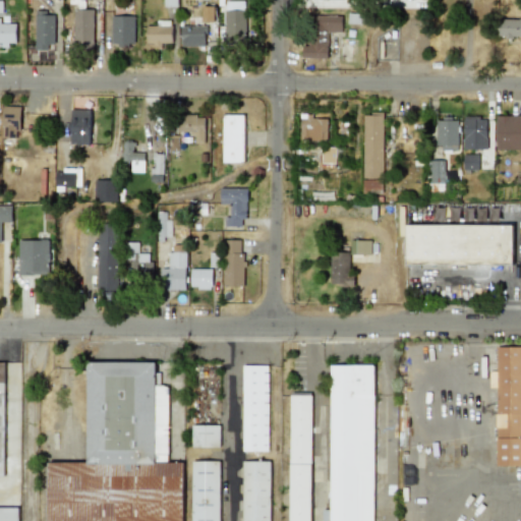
[(242,2),(225,2),(224,43),(245,44),(246,9),(242,8),(242,2)]
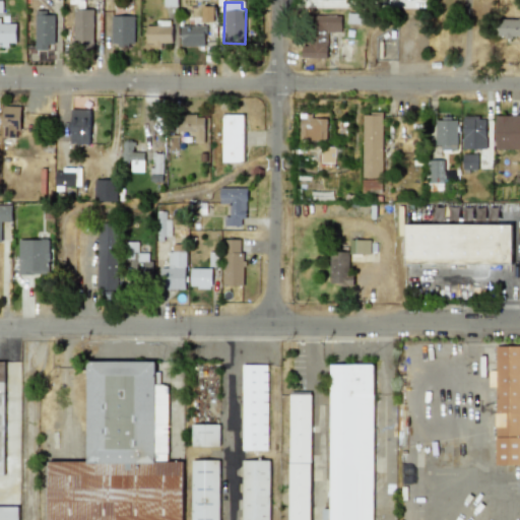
[(213,6),(201,6),(201,22),(213,22),(213,6)]
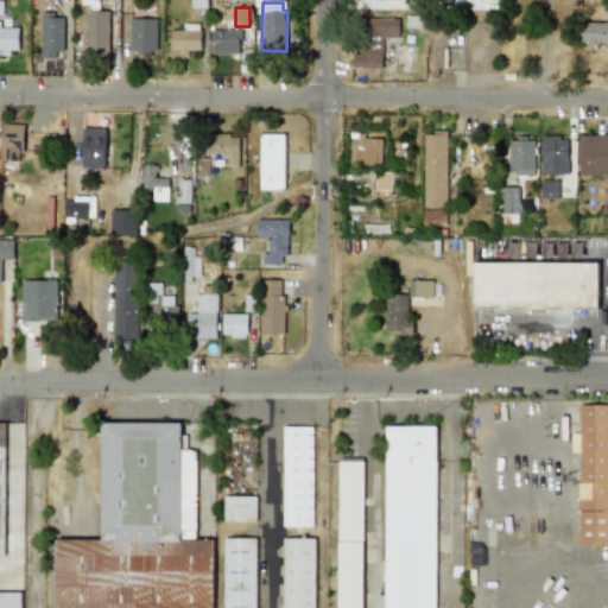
[(86,55),(107,55),(108,12),(87,11),(86,55)]
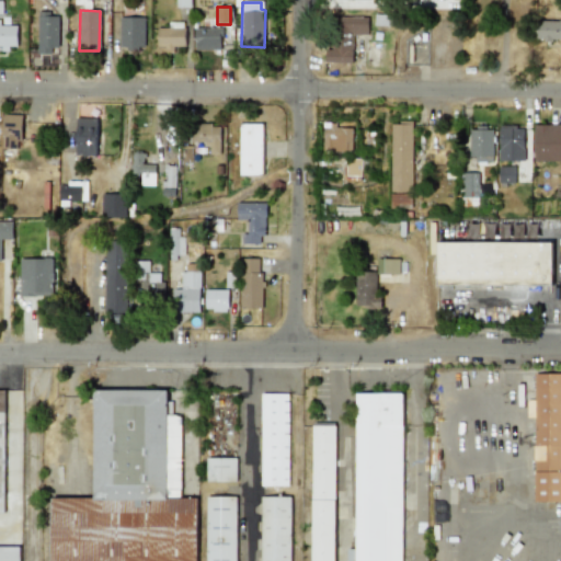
[(37,53),(58,53),(58,16),(49,16),(49,14),(37,14),(37,53)]
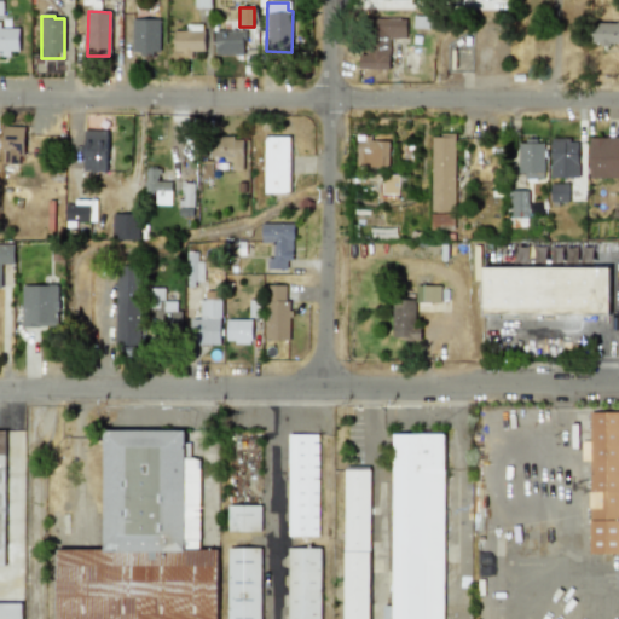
[(358,69),(388,70),(389,39),(405,39),(406,19),(366,18),(366,55),(359,55),(358,69)]
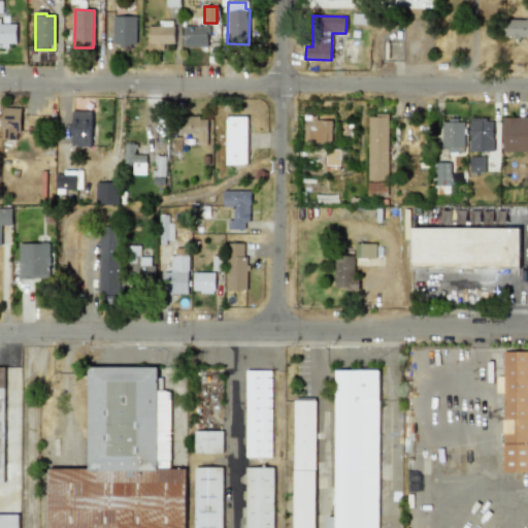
[(112,44),(136,43),(135,17),(112,17),(112,44)]
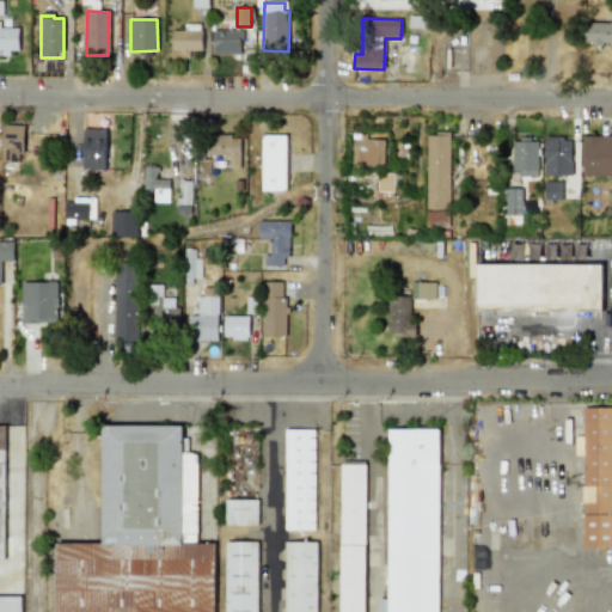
[(611,23),(582,23),(582,44),(611,44),(611,23)]
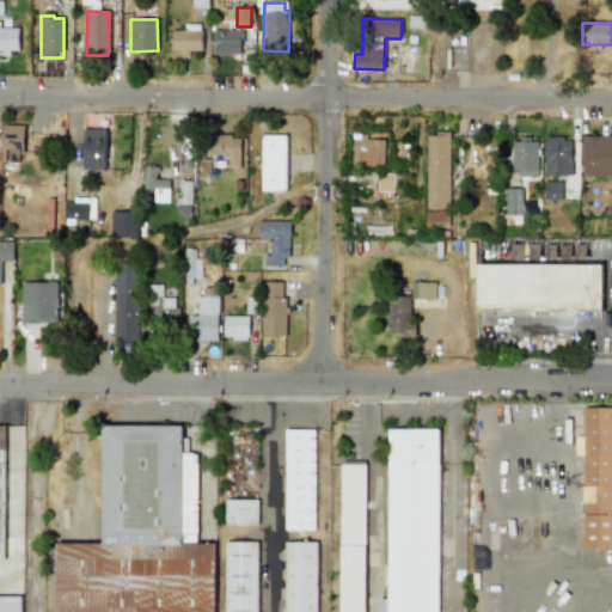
[(184,30),(171,31),(172,57),(191,56),(191,51),(202,50),(201,24),(184,25),(184,30)]
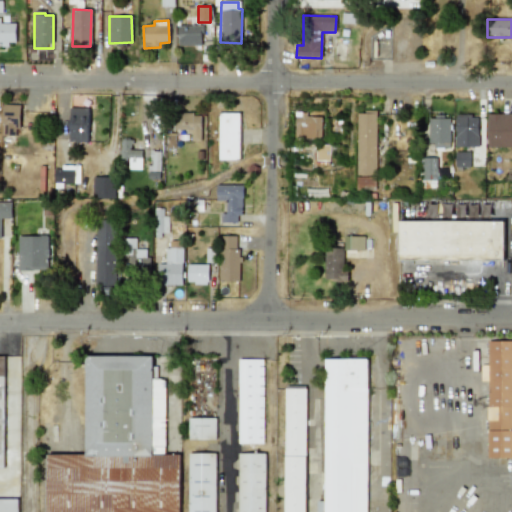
[(16,22),(0,21),(0,42),(1,43),(1,44),(15,45),(16,22)]
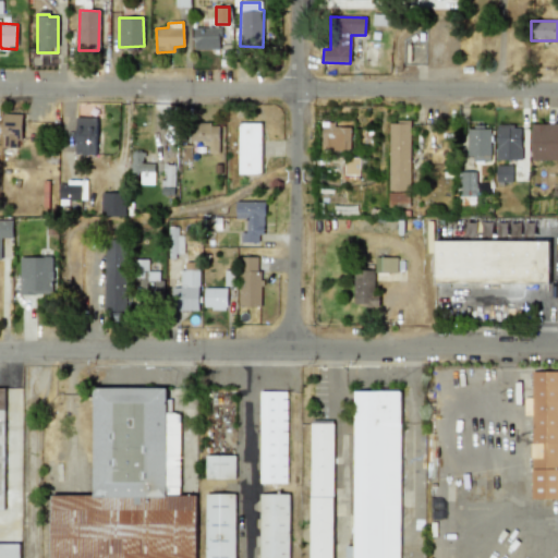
[(219,28),(193,28),(193,49),(219,50),(219,28)]
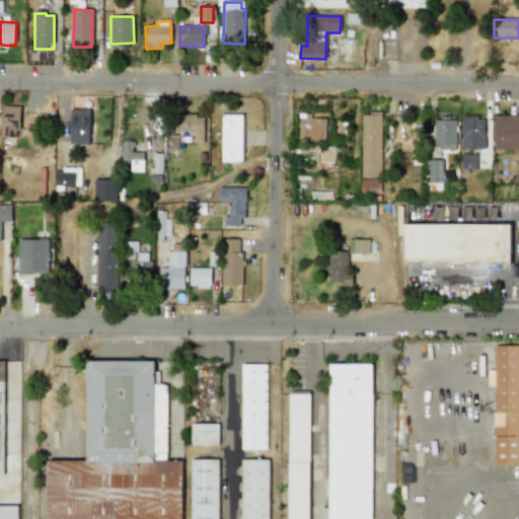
[(19,106),(2,105),(1,138),(18,139),(19,106)]
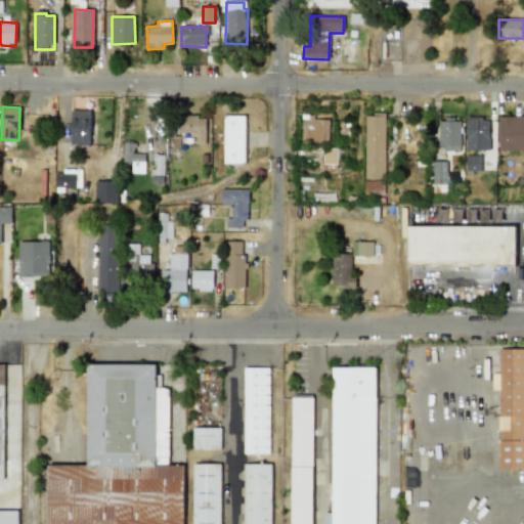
[(91,112),(72,111),(70,145),(89,146),(91,112)]
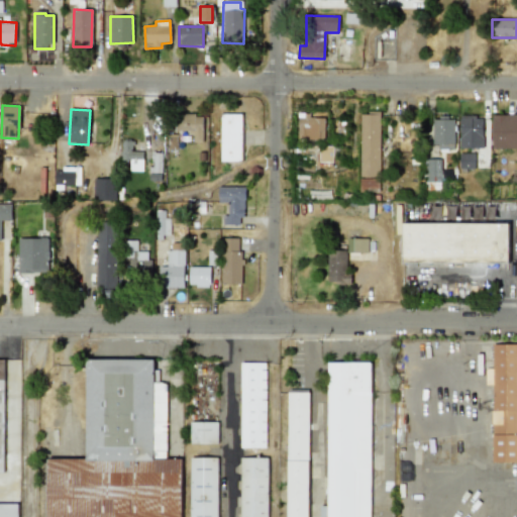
[(380,112),(359,113),(360,177),(380,177),(380,112)]
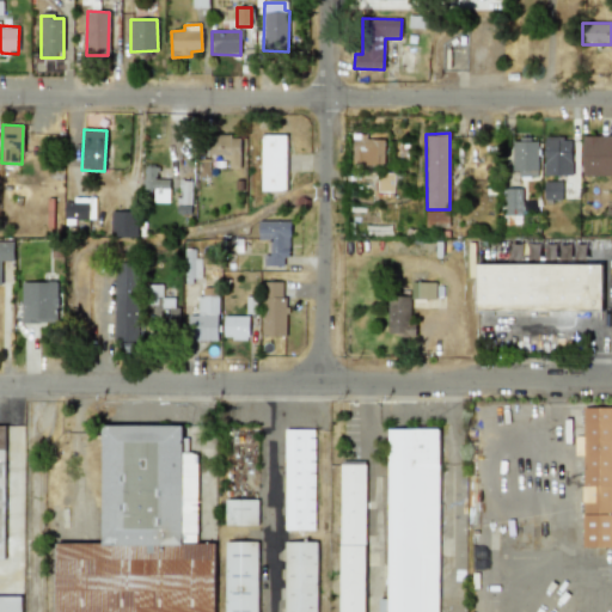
[(384,140),(366,140),(366,134),(352,134),(353,166),(384,165),(384,140)]
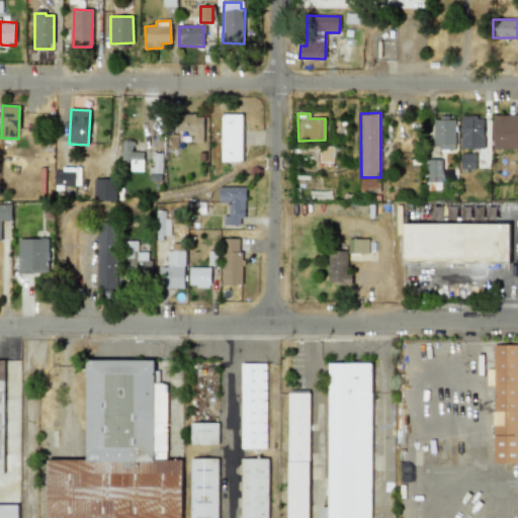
[(202,114),(176,115),(176,133),(193,133),(194,143),(203,143),(202,114)]
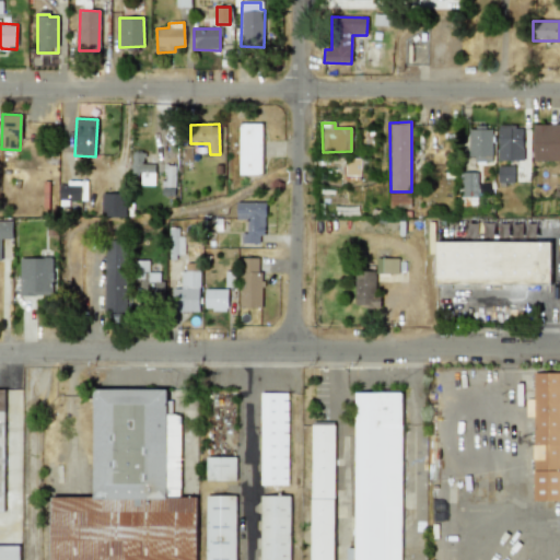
[(238,175),(261,175),(263,124),(238,124),(238,175)]
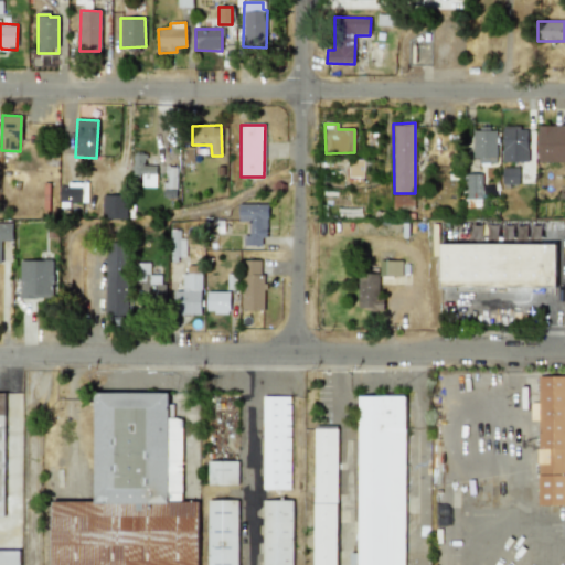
[(564,125),(537,126),(539,163),(564,162),(564,125)]
